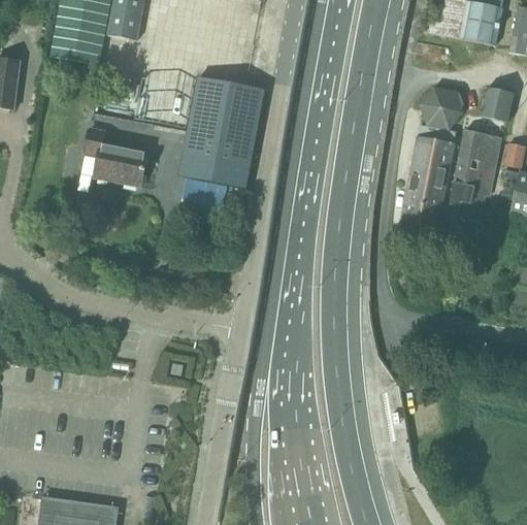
[(112,0),(106,34),(136,39),(142,0),(112,0)]
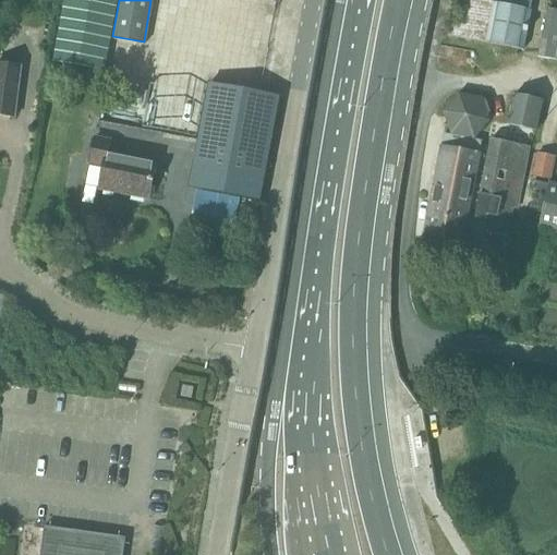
[(470,0),(467,22),(449,19),(447,33),(523,47),(531,0),(470,0)]
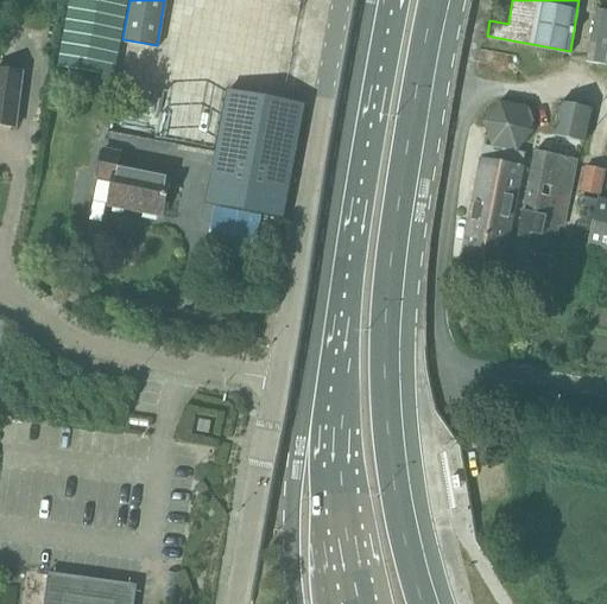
[(596,6),(586,59),(606,62),(606,0),(604,0),(602,7),(596,6)]
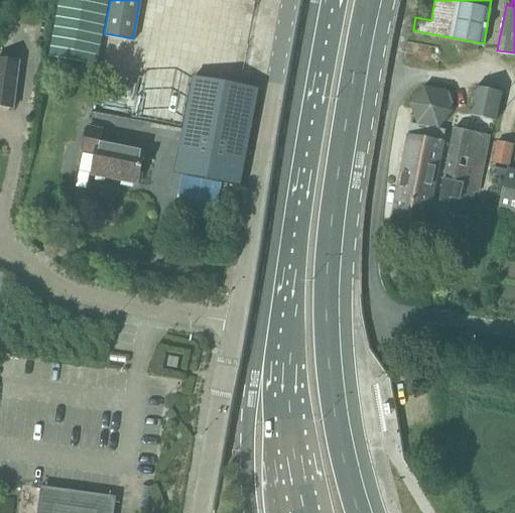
[(0,103),(12,106),(18,58),(0,55),(0,103)]
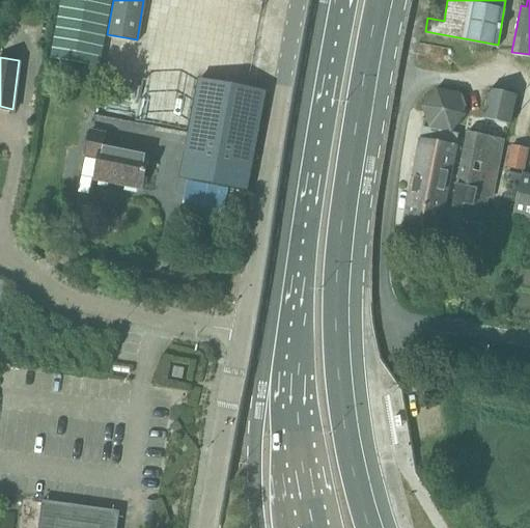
[(180,175),(246,188),(265,89),(199,77),(180,175)]
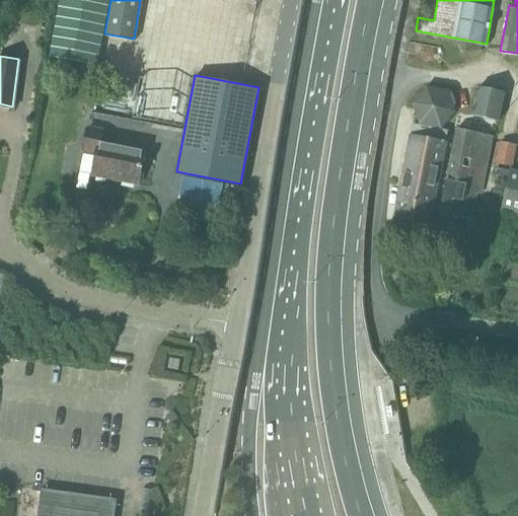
[(426,85),(412,102),(419,123),(441,127),(455,109),(453,103),(455,102),(450,89),(448,90),(448,88),(426,85)]
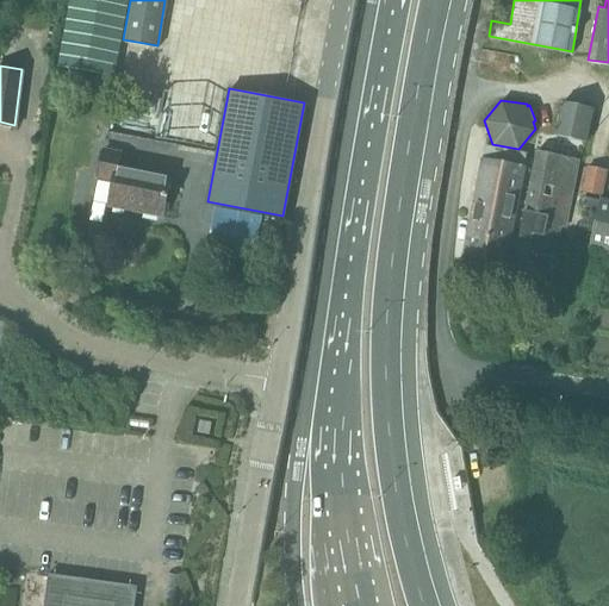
[(561,100),(555,133),(586,139),(592,106),(561,100)]
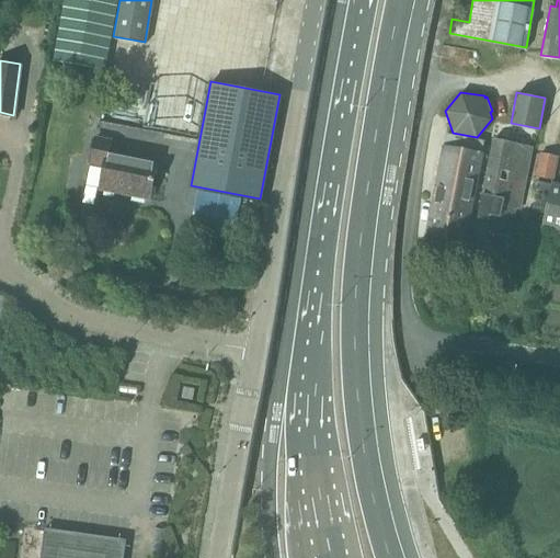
[(446,133),(426,234),(464,241),(467,220),(472,221),(473,213),(469,212),(483,139),(446,133)]
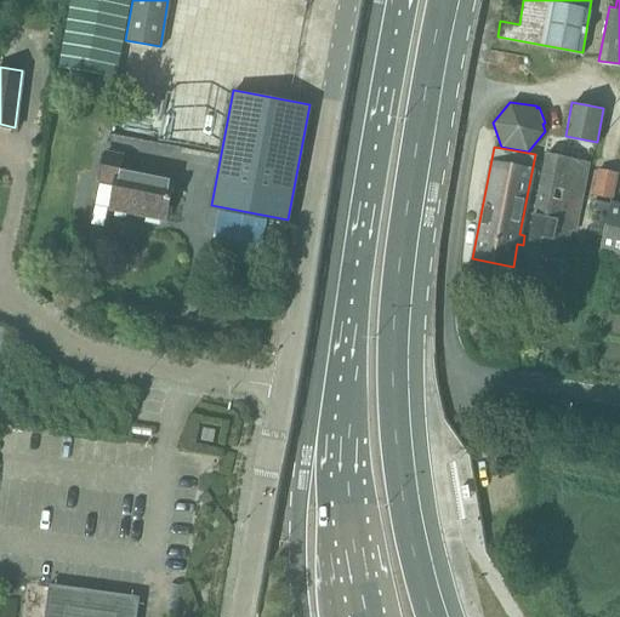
[(109,206),(165,217),(174,177),(119,166),(121,153),(104,149),(98,178),(114,182),(109,206)]
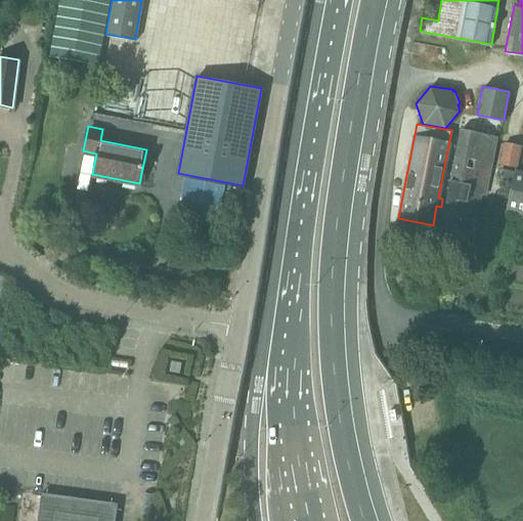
[(442,199),(441,207),(444,208),(440,226),(461,230),(463,217),(476,219),(481,190),(485,191),(496,134),(461,128),(446,200),(442,199)]
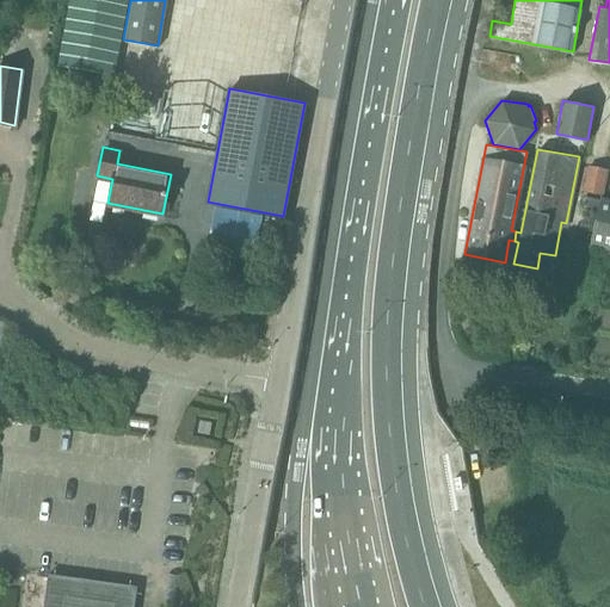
[(584,191),(603,193),(607,168),(589,165),(584,191)]
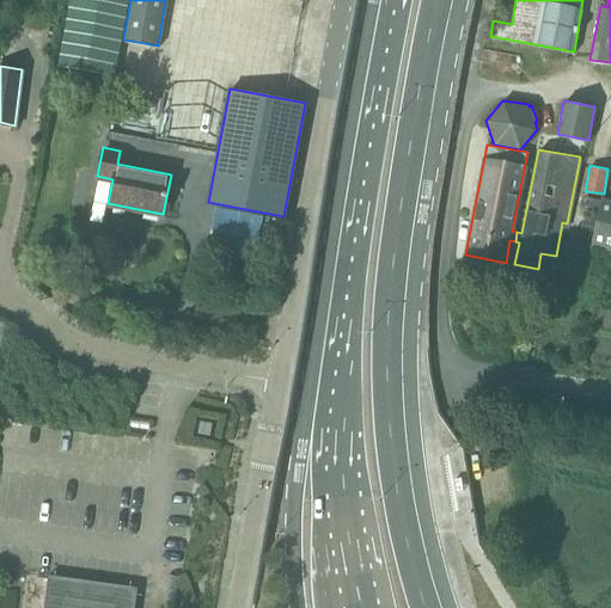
[(610,198),(603,197),(591,244),(610,249),(610,198)]
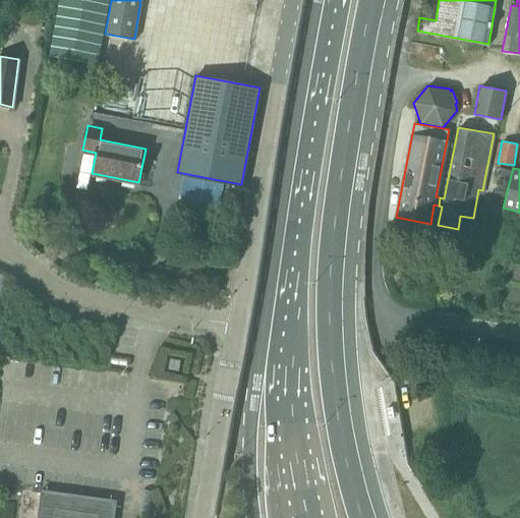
[(168,367),(178,369),(180,359),(170,357),(168,367)]
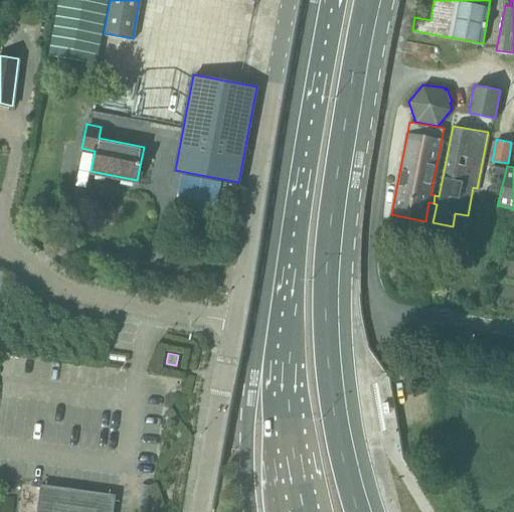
[(113,511),(116,493),(40,483),(35,511),(113,511)]
